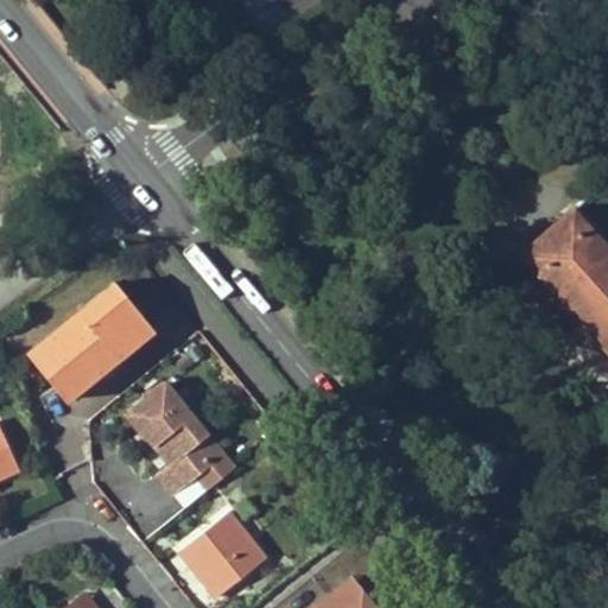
[(521,251),(607,346),(607,244),(572,206),(521,251)]
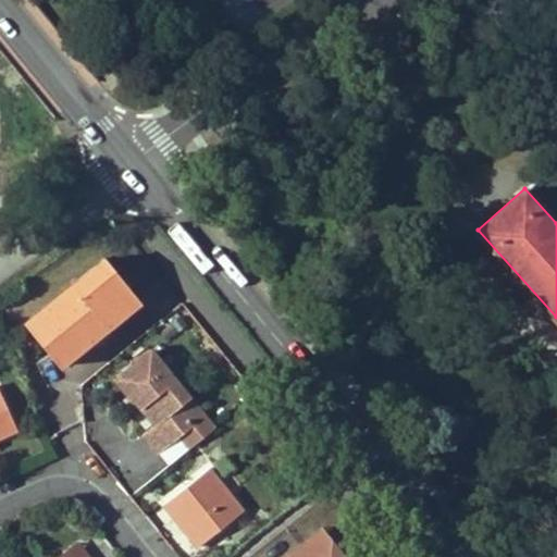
[(25,323),(61,367),(94,342),(110,329),(143,302),(107,258),(25,323)]
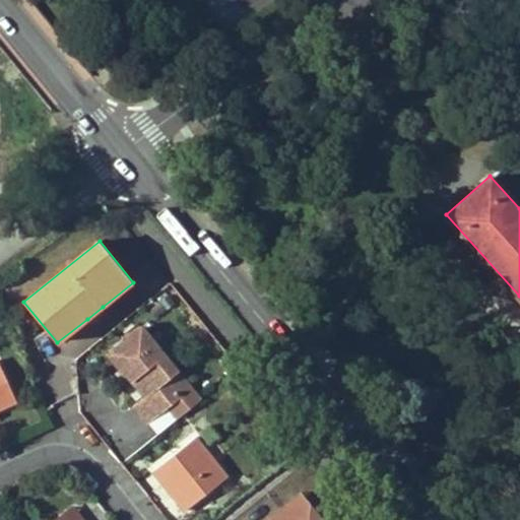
[(103,307),(87,319),(92,324),(107,312),(103,307)]
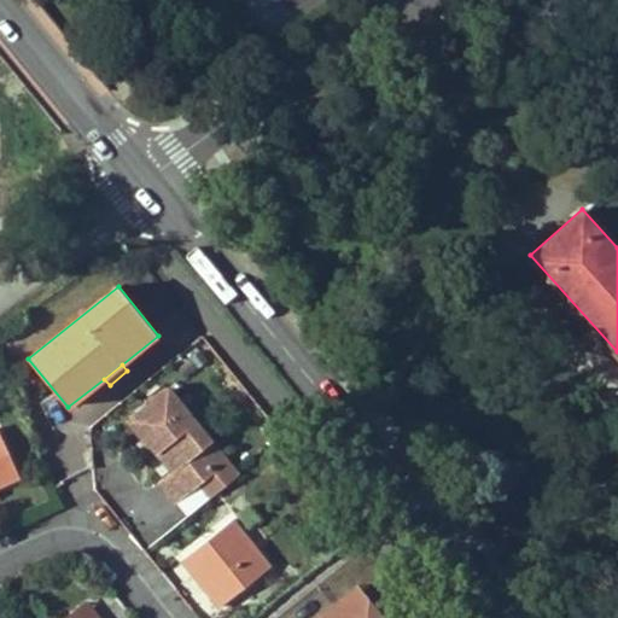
[(128,421),(144,438),(151,432),(164,448),(158,452),(174,471),(158,483),(176,503),(203,481),(217,470),(202,452),(214,441),(170,388),(128,421)]
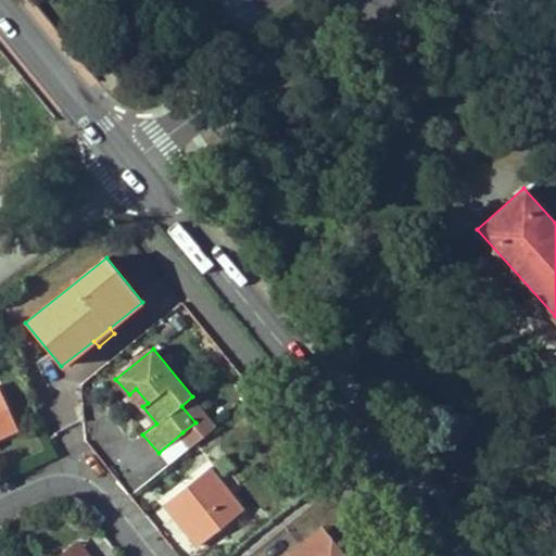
[(0,389),(0,437),(19,428),(0,389)]
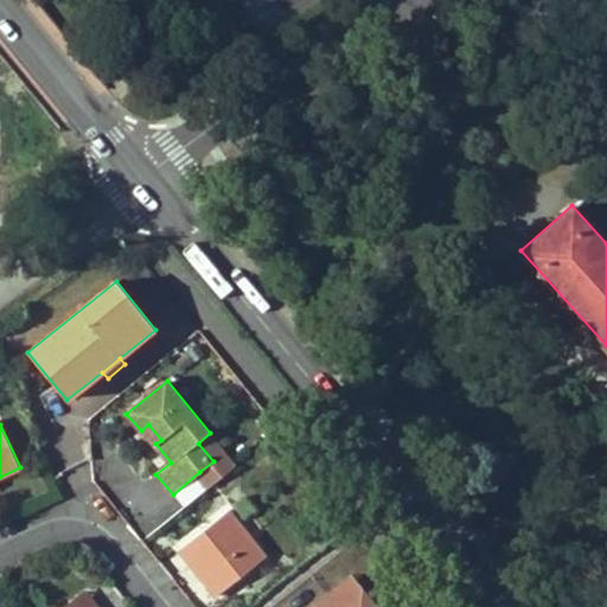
[(153,446),(155,443),(161,440),(148,425),(141,430),(153,446)]
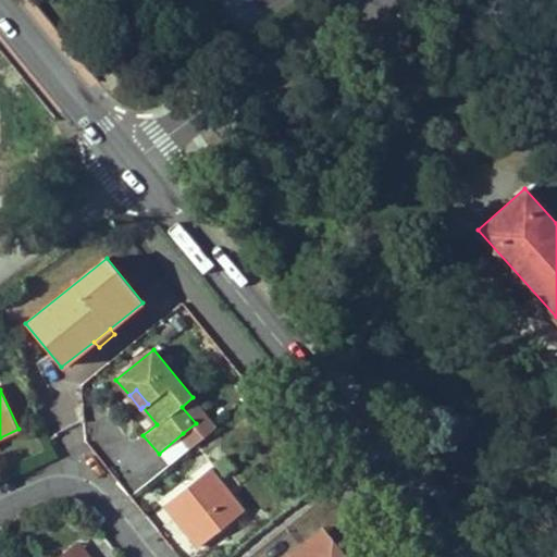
[(193,446),(217,428),(193,397),(182,407),(196,423),(183,433),(193,446)]
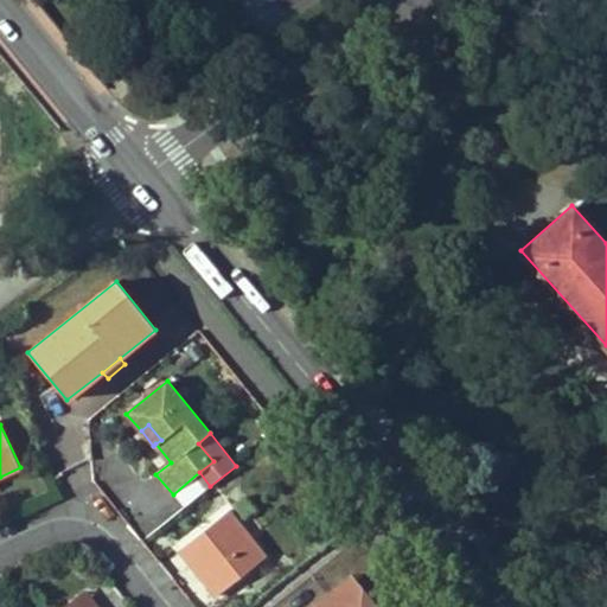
[(266,557),(228,510),(180,549),(192,563),(198,560),(211,576),(206,580),(218,595),(266,557)]
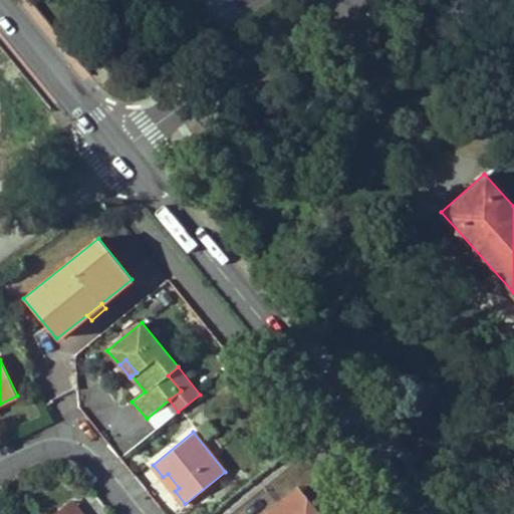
[(179,488),(168,474),(163,477),(175,491),(179,488)]
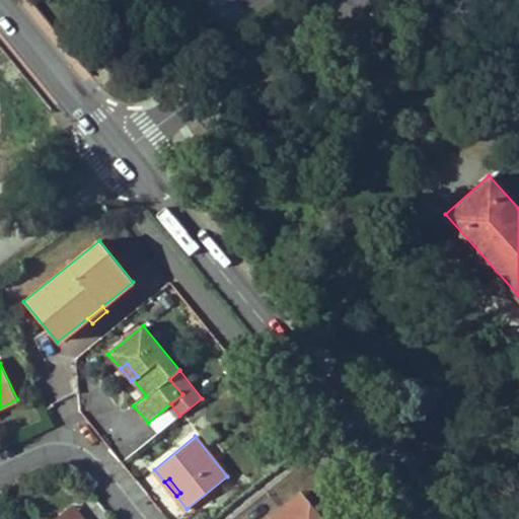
[(295,494),(305,507),(309,504),(299,491),(295,494)]
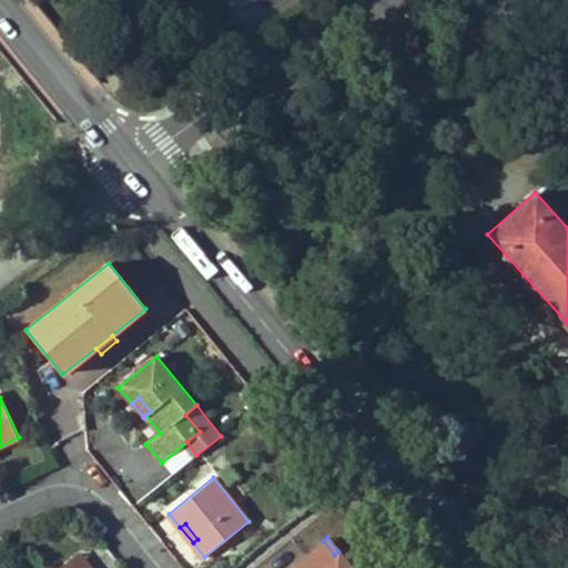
[(352,567),(338,551),(334,555),(323,540),(288,567),(352,567)]
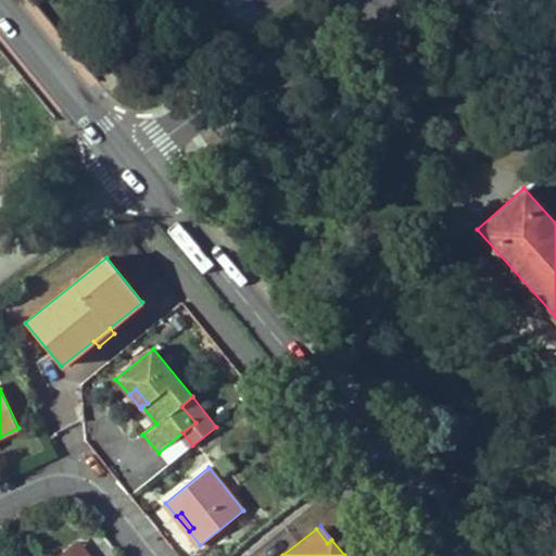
[(73,547),(79,555),(89,555),(78,543),(73,547)]
